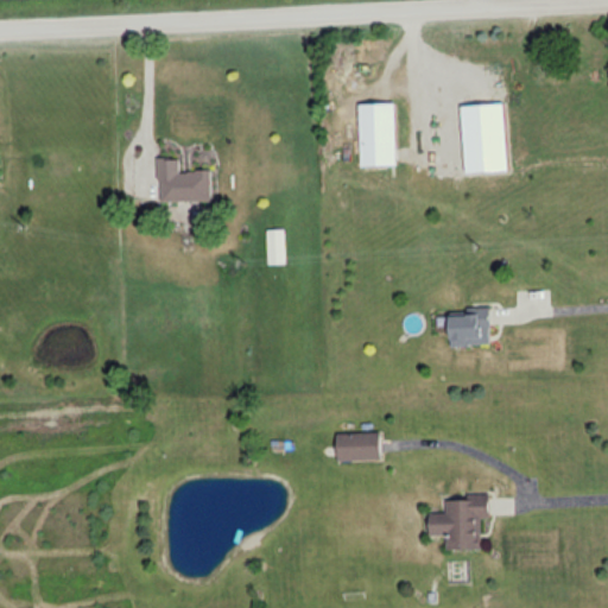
[(356,105),(358,166),(396,166),(394,103),(356,105)]
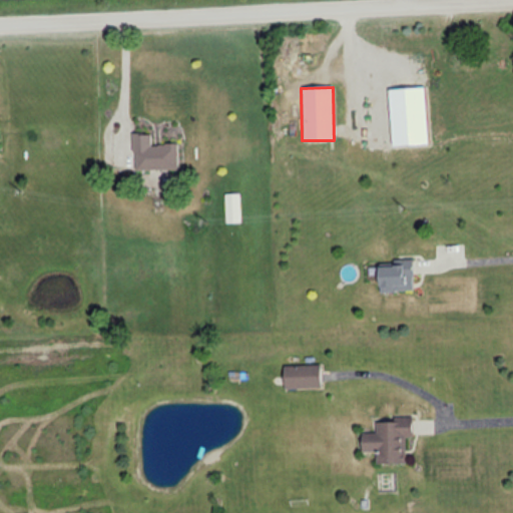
[(152,134),(133,134),(133,169),(177,168),(177,143),(152,144),(152,134)]
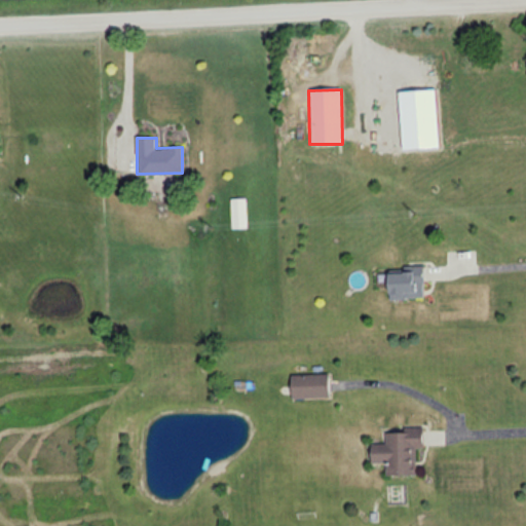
[(422,298),(421,268),(382,270),(383,299),(422,298)]
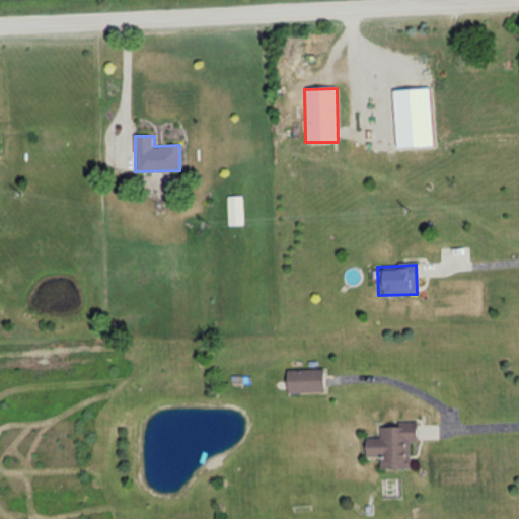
[(285,392),(324,392),(324,369),(285,369),(285,392)]
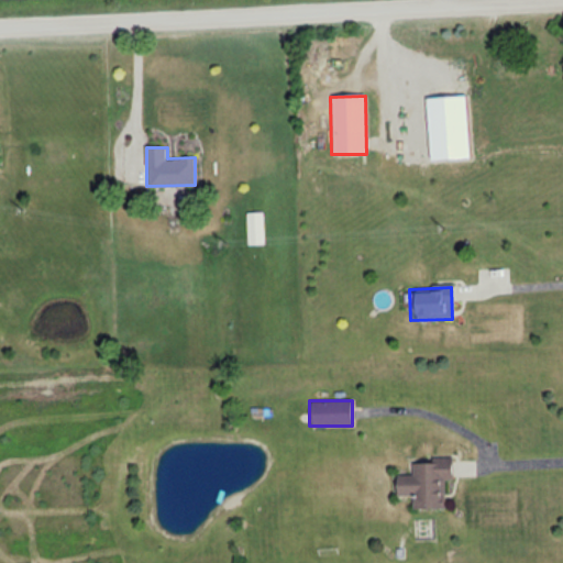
[(394,495),(415,495),(415,506),(443,506),(444,477),(450,477),(451,459),(411,456),(410,473),(394,472),(394,495)]
